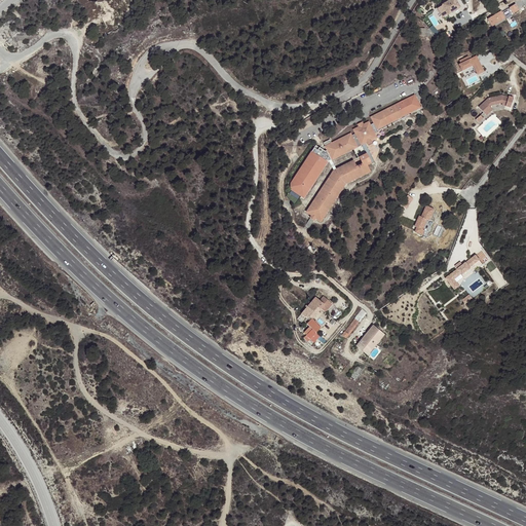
[(452,0),(438,9),(443,19),(449,14),(460,8),(455,0),(452,0)]
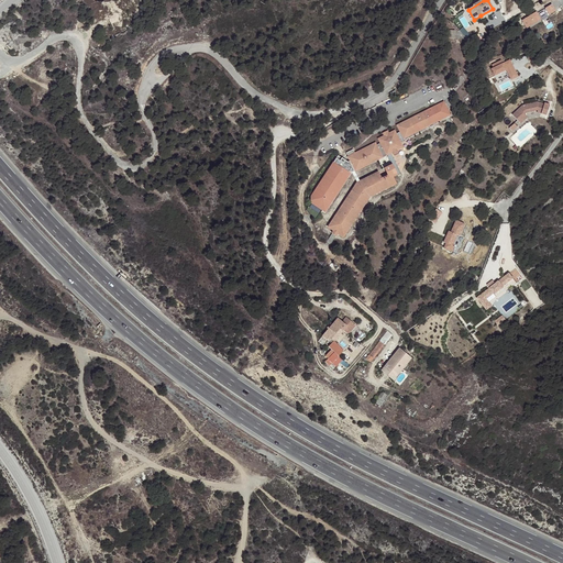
[(548,9),(552,15),(560,11),(555,4),(548,9)]
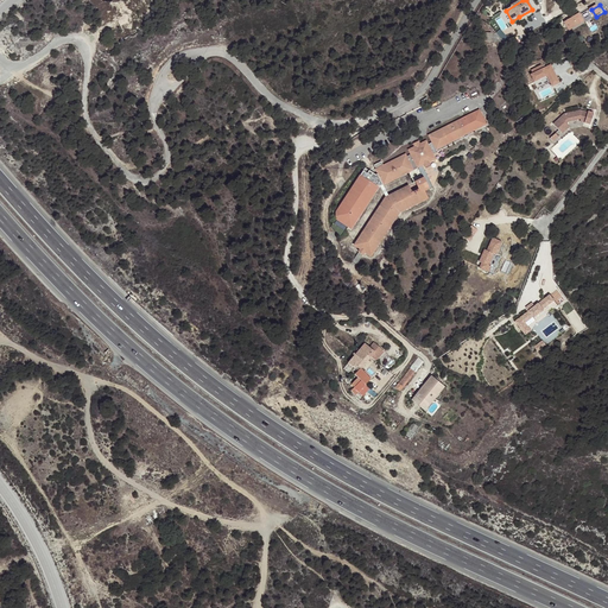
[(590,11),(567,21),(570,30),(594,19),(590,11)]
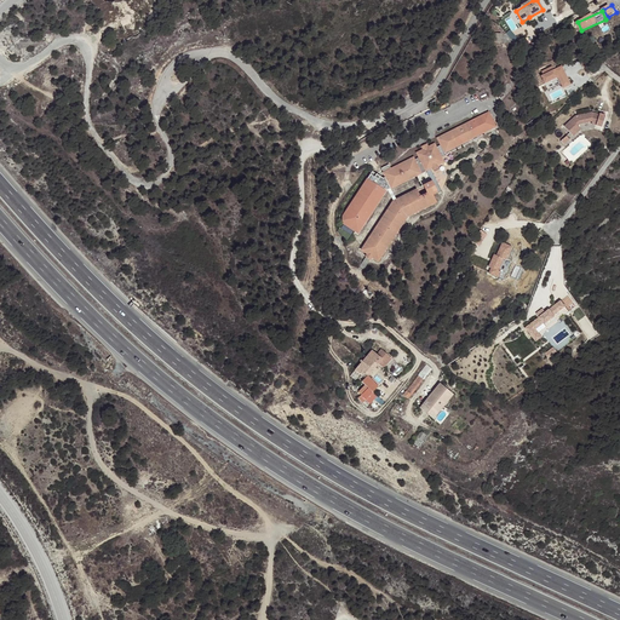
[(551,69),(550,67),(539,70),(540,74),(539,75),(541,82),(555,76),(560,89),(567,85),(558,67),(551,69)]
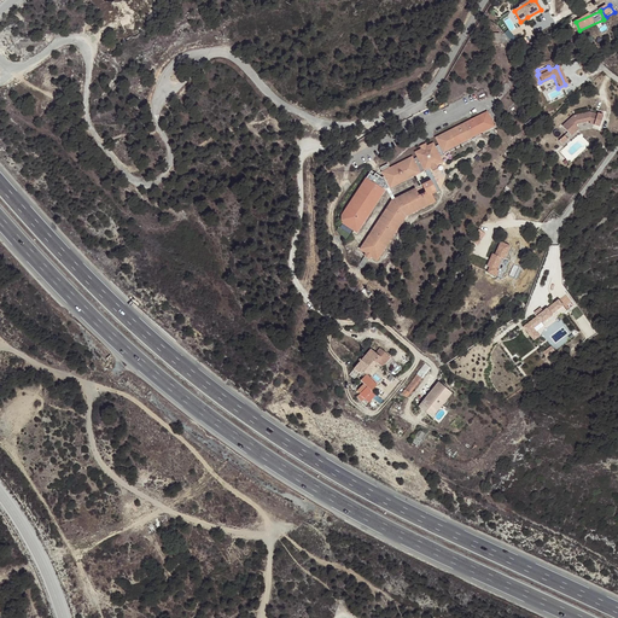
[(494,127),(487,112),(436,138),(439,146),(436,147),(433,143),(426,146),(421,149),(415,152),(417,157),(412,158),(410,156),(390,167),(383,170),(382,172),(383,175),(380,178),(369,170),(339,214),(339,221),(354,231),(383,190),(423,170),(429,181),(421,185),(424,191),(417,194),(414,190),(394,199),(360,252),(367,257),(372,261),(378,264),(406,221),(435,205),(431,198),(436,196),(437,197),(442,194),(430,170),(431,169),(436,167),(437,167),(435,162),(439,158),(438,155),(476,136),(494,127)]
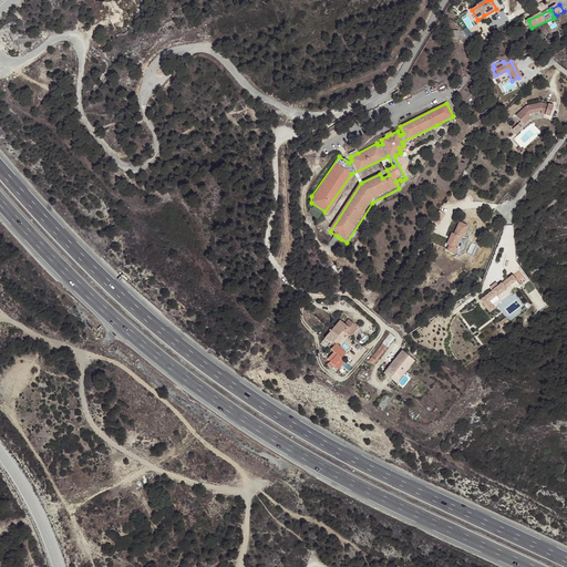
[(515,117),(523,126),(529,120),(527,117),(529,115),(540,113),(545,114),(544,116),(549,117),(553,107),(547,105),(547,106),(540,104),(525,107),(515,117)]
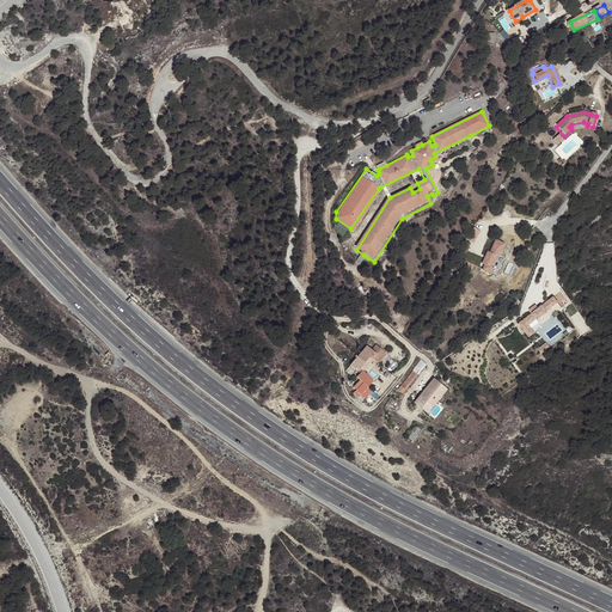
[(473,139),(471,135),(434,153),(435,157),(436,158),(473,139)]
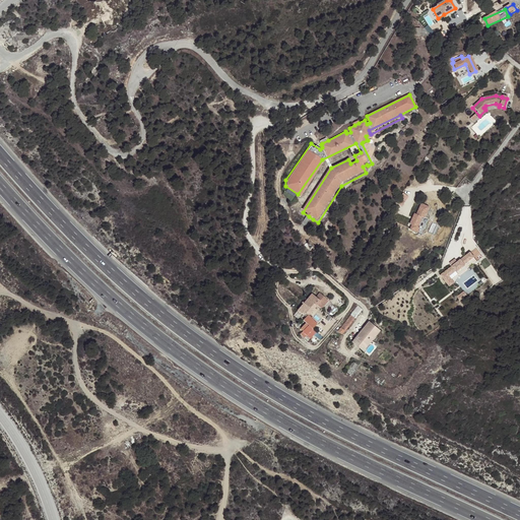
[(429,207),(421,203),(416,214),(414,213),(409,223),(411,224),(410,230),(417,233),(419,228),(417,226),(421,217),(424,218),(429,207)]
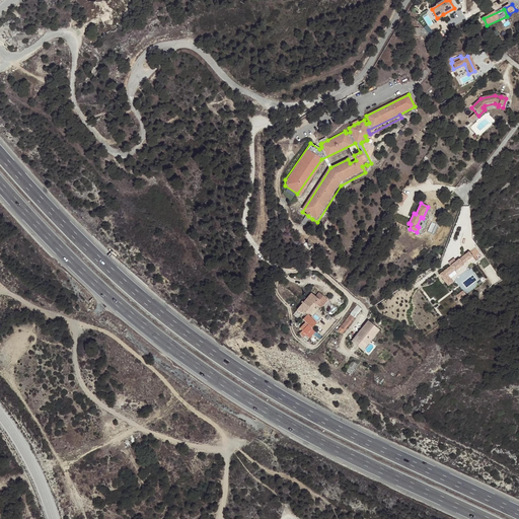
[(473,249),(467,253),(471,258),(474,263),(480,257),(473,249)]
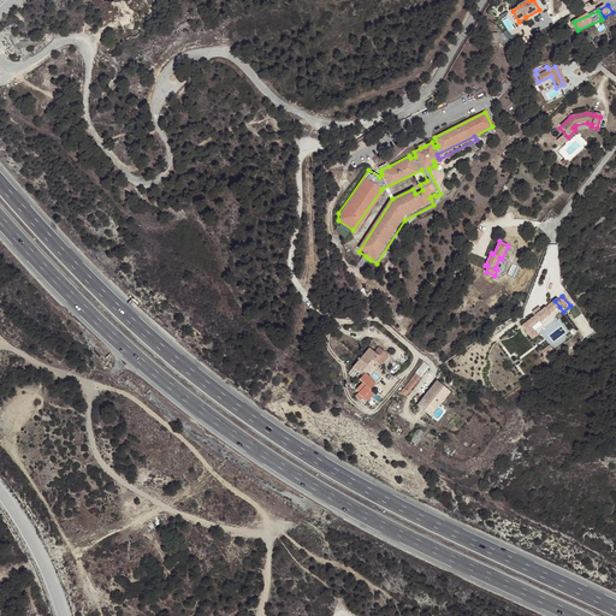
[(560,307),(555,301),(539,313),(538,314),(534,311),(531,314),(533,318),(520,327),(527,337),(532,332),(529,329),(538,323),(539,324),(549,317),(548,315),(560,307)]
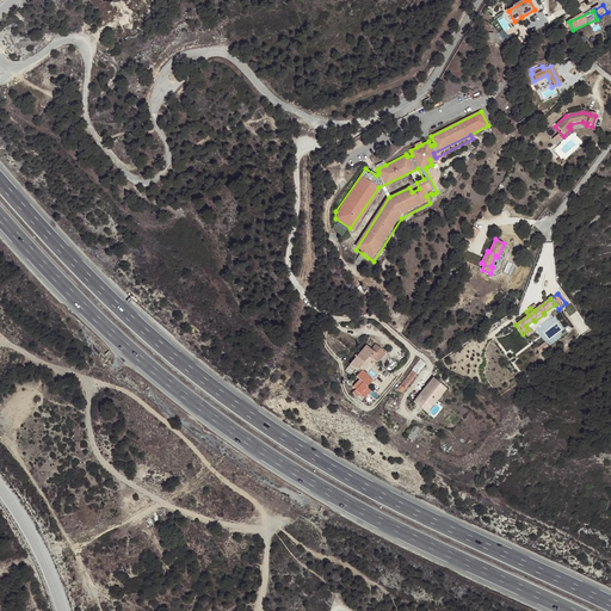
[(542,344),(535,350),(538,355),(547,349),(542,344)]
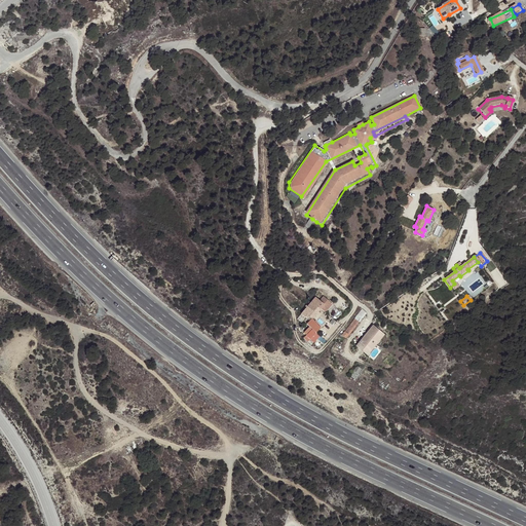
[(325,305),(316,298),(301,314),(309,322),(306,326),(309,328),(303,334),(312,343),(318,337),(315,334),(321,329),(311,321),(312,318),(325,305)]
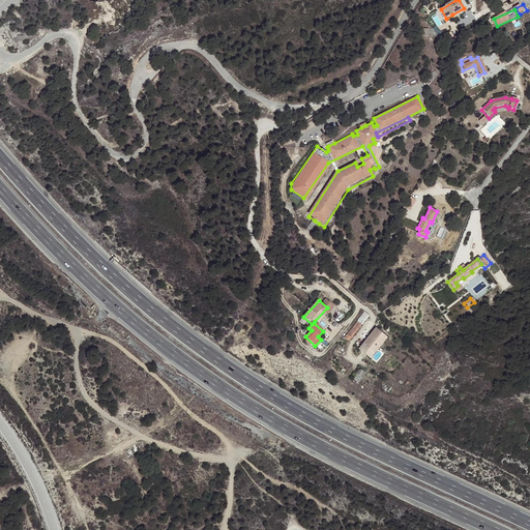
[(324,311),(317,320),(320,322),(327,313),(324,311)]
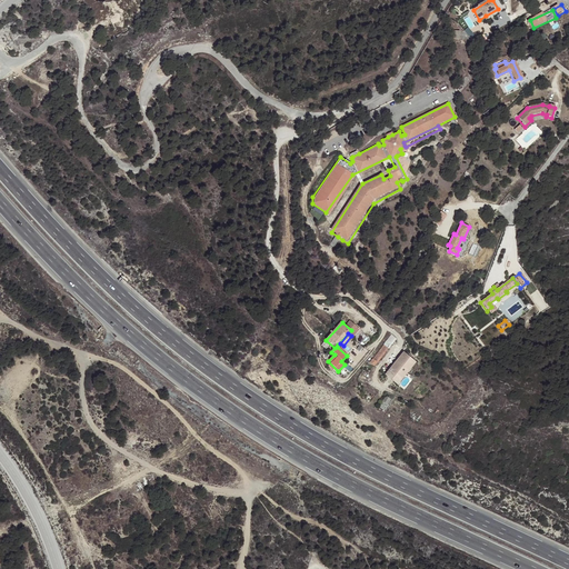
[(397,339),(391,336),(369,363),(375,368),(397,339)]
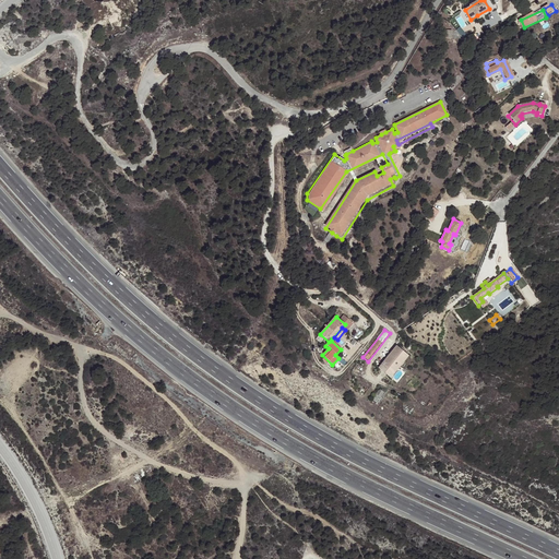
[(408,356),(395,346),(378,368),(391,378),(408,356)]
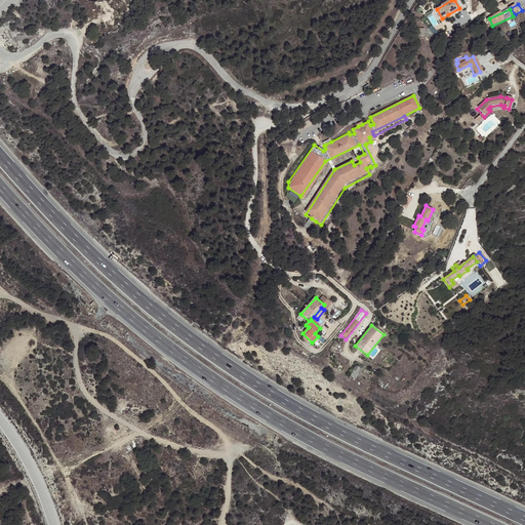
[(346,380),(350,384),(360,369),(356,367),(346,380)]
